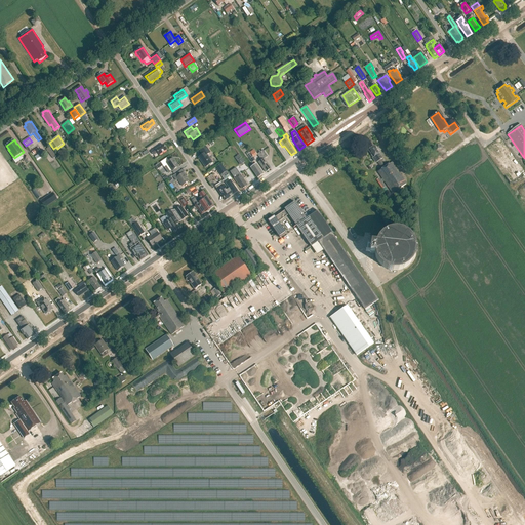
[(163,145),(156,150),(155,149),(151,152),(153,155),(157,152),(159,155),(166,150),(163,145)]
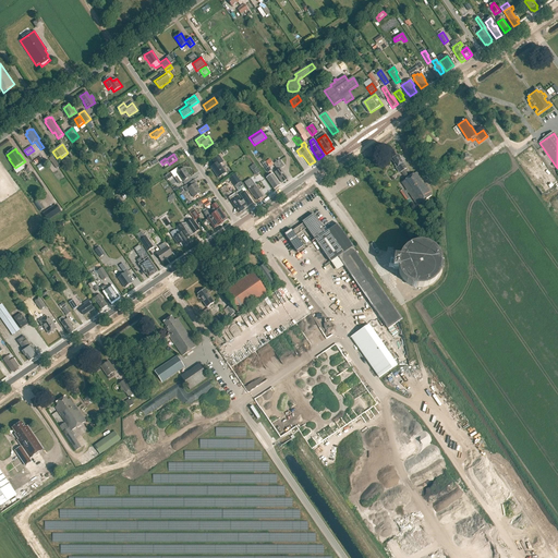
[(401,183),(417,206),(433,195),(416,172),(413,176),(412,176),(410,178),(404,170),(407,169),(403,164),(398,155),(391,159),(395,165),(395,166),(396,167),(397,167),(397,168),(398,170),(399,170),(401,172),(407,180),(405,180),(401,183)]
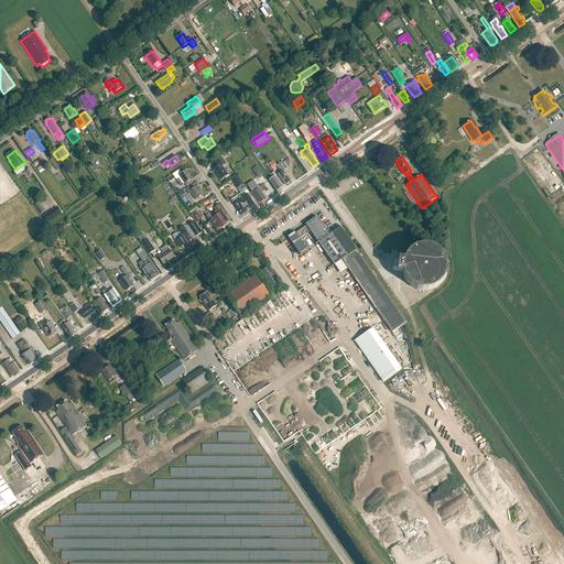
[(217,166),(213,170),(220,181),(228,175),(223,166),(226,164),(221,158),(215,163),(217,166)]
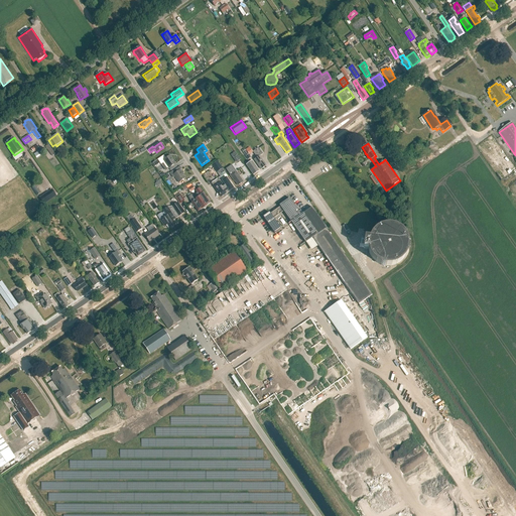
[(253,151),(257,158),(254,159),(261,169),(266,166),(259,156),(263,154),(258,148),(253,151)]
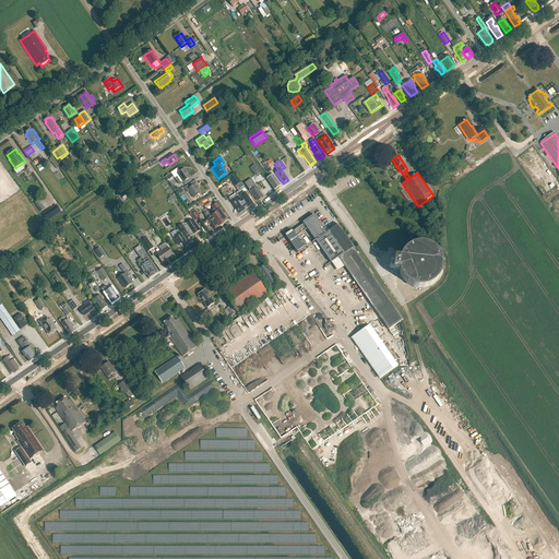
[(183,169),(180,171),(178,168),(171,173),(175,178),(177,177),(180,182),(181,183),(183,182),(190,178),(183,169)]
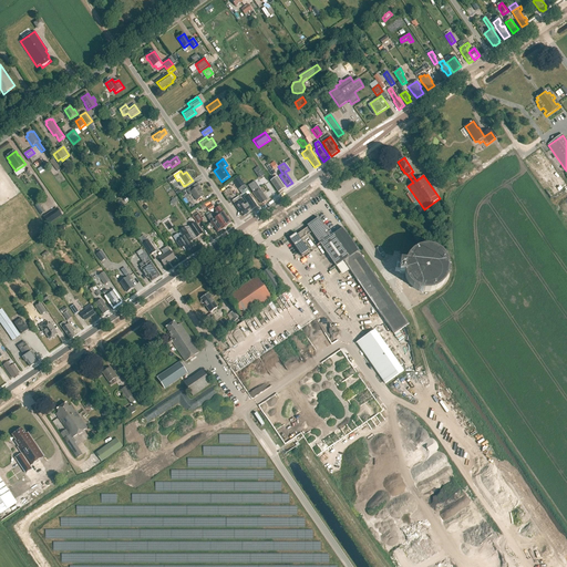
[(238,177),(233,182),(240,193),(246,188),(238,177)]
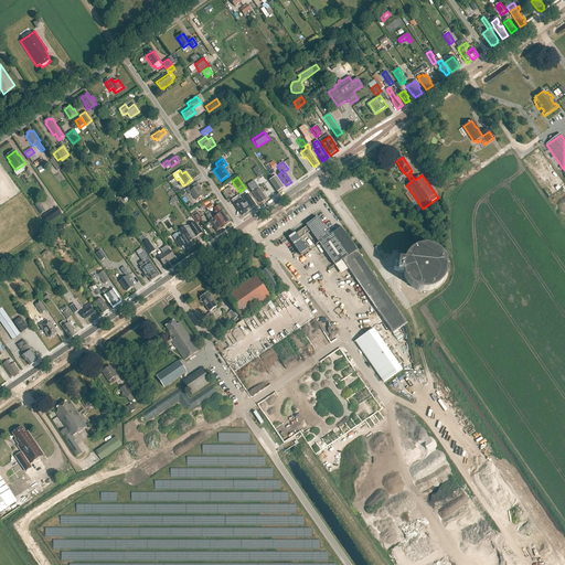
[(276,177),(269,181),(277,192),(284,188),(276,177)]
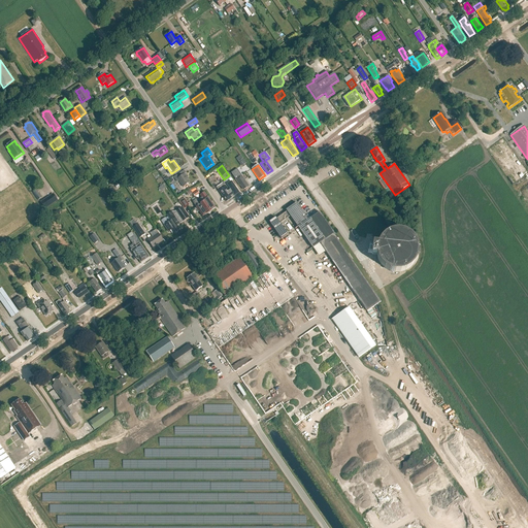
[(235,179),(239,186),(240,185),(243,190),(248,187),(246,186),(248,185),(241,175),(240,176),(238,173),(237,171),(232,174),(236,179),(235,179)]
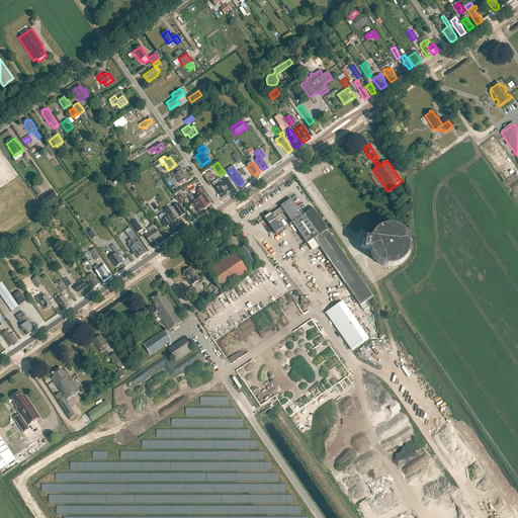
[(173,178),(175,177),(180,183),(186,179),(180,171),(177,173),(176,170),(170,174),(173,178)]
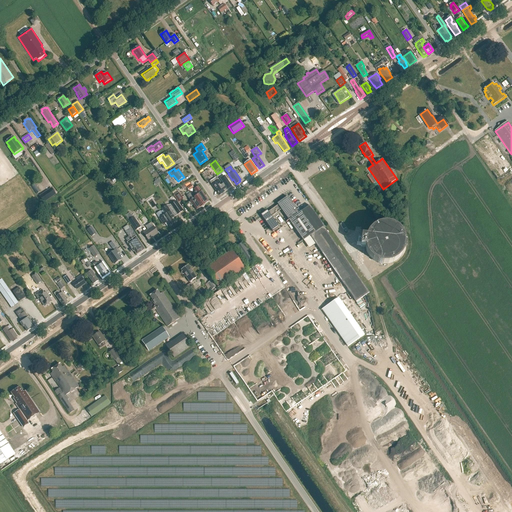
[(222,170),(217,174),(218,175),(218,176),(220,179),(224,176),(226,175),(222,170)]
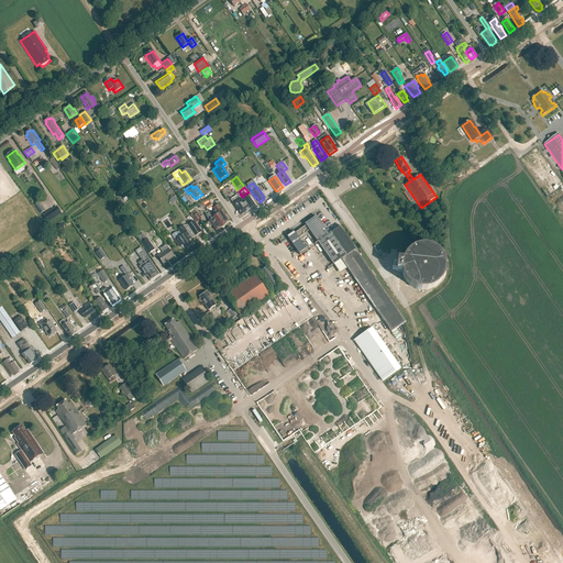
[(412,200),(407,191),(404,194),(410,202),(412,200)]
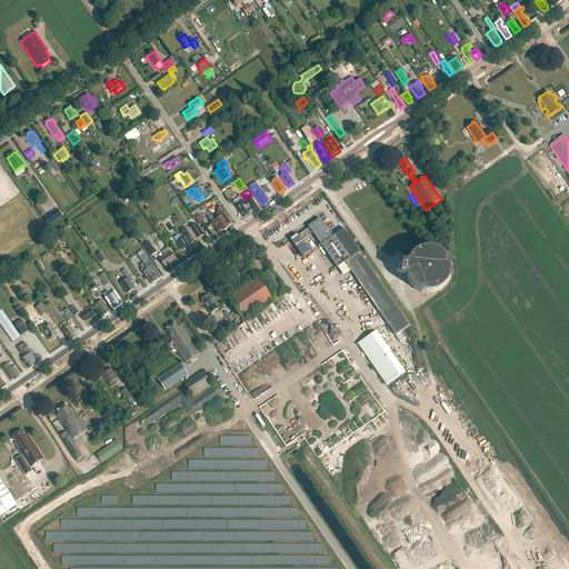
[(242,196),(233,202),(236,206),(243,218),(250,212),(242,201),(245,199),(242,196)]
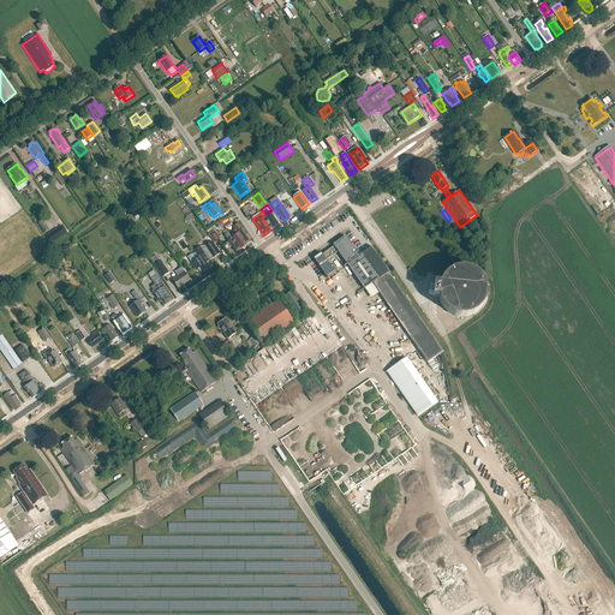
[(264,215),(262,218),(270,230),(279,225),(269,212),(264,215)]
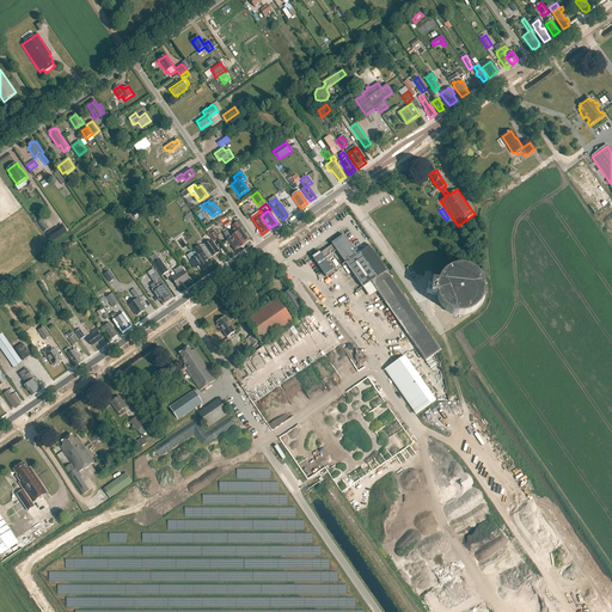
[(49,231),(42,220),(37,222),(44,233),(49,231)]
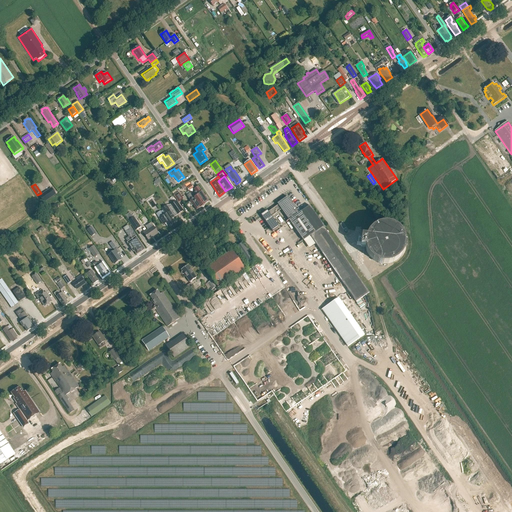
[(201,199),(204,204),(208,202),(201,191),(198,187),(194,189),(196,192),(194,193),(196,196),(193,198),(193,199),(195,202),(196,201),(197,202),(201,199)]
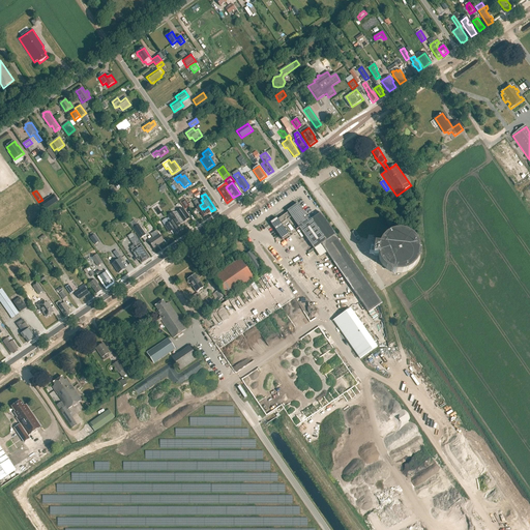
[(41,204),(46,209),(57,201),(53,196),(41,204)]
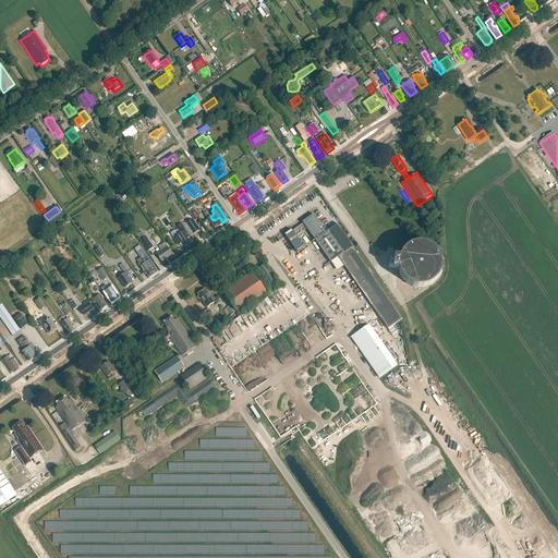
[(190,214),(195,220),(199,217),(195,210),(190,214)]
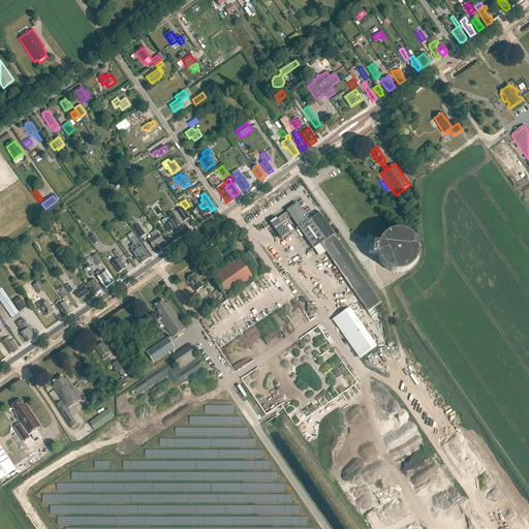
[(199,212),(203,217),(208,214),(208,215),(209,214),(211,213),(212,212),(211,211),(208,206),(204,209),(203,208),(201,209),(199,206),(199,205),(196,200),(193,203),(196,207),(196,208),(194,210),(197,213),(199,212)]
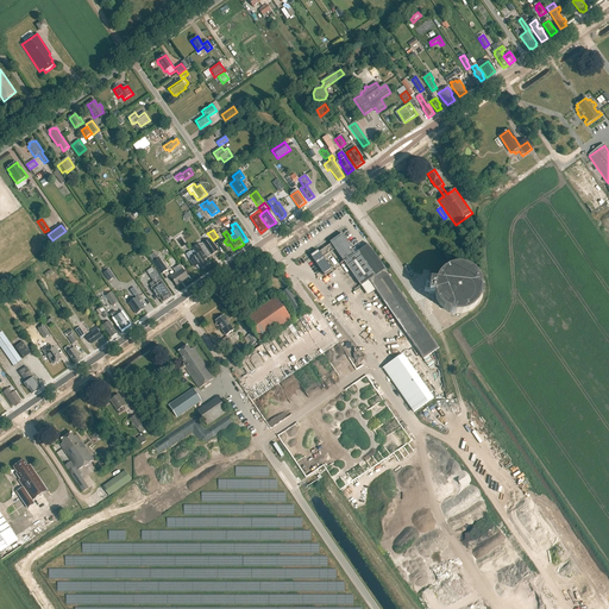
[(318,251),(311,256),(325,276),(332,270),(322,258),(334,250),(340,257),(343,262),(344,263),(360,287),(368,296),(376,290),(424,359),(439,349),(402,295),(384,270),(385,269),(369,245),(356,253),(341,234),(333,240),(331,242),(330,243),(331,244),(319,252),(318,251)]
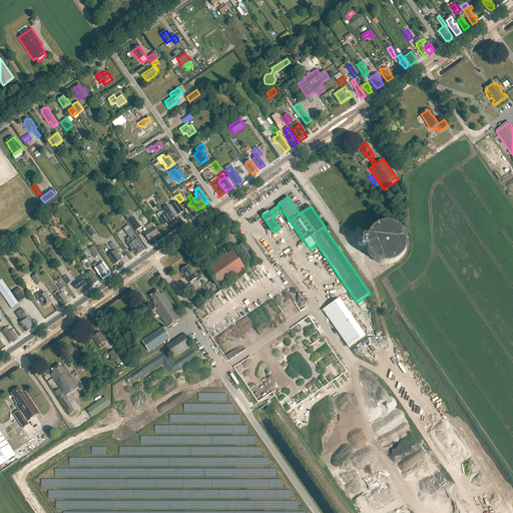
[(183,211),(179,205),(176,201),(172,205),(174,208),(173,209),(177,215),(183,211)]
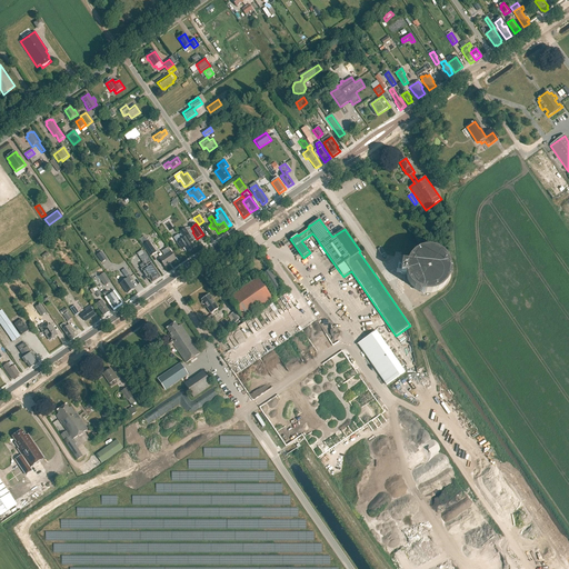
[(176,241),(177,243),(181,249),(185,248),(187,251),(193,247),(190,243),(193,241),(185,229),(180,232),(185,238),(183,239),(182,238),(180,237),(178,237),(177,238),(176,239),(176,241)]
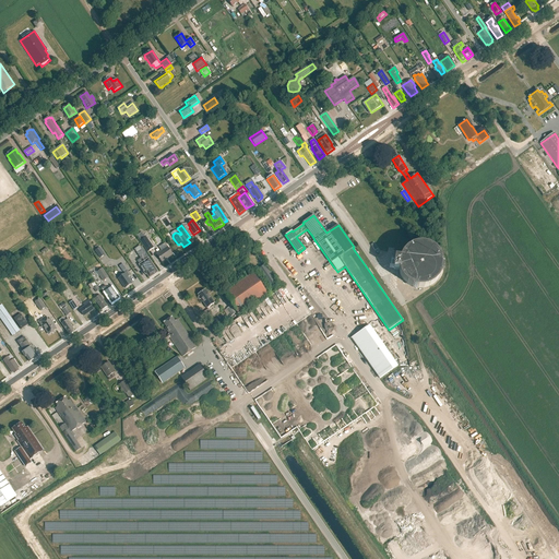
[(142,233),(137,236),(147,251),(153,248),(146,237),(145,238),(142,233)]
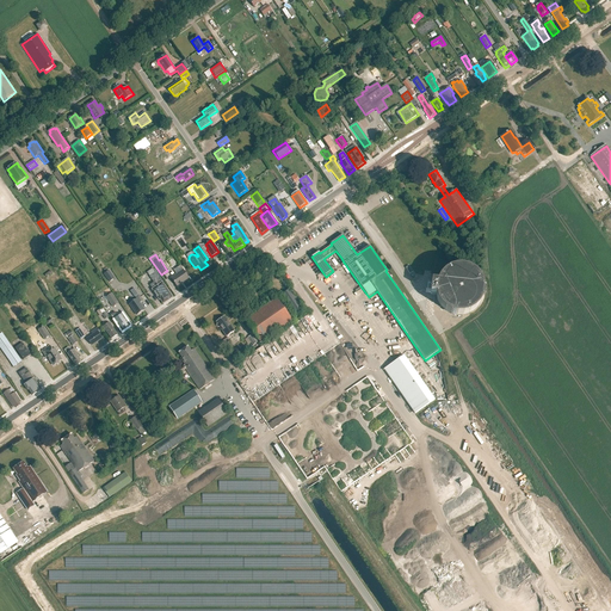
[(457,315),(463,315),(469,314),(474,310),(479,306),(482,301),(483,294),(483,288),(481,282),(479,276),(474,272),(468,269),(462,267),(456,267),(450,270),(445,272),(440,277),(433,276),(432,282),(430,295),(436,295),(438,301),(440,307),(446,312),(449,313),(451,314),(457,315)]
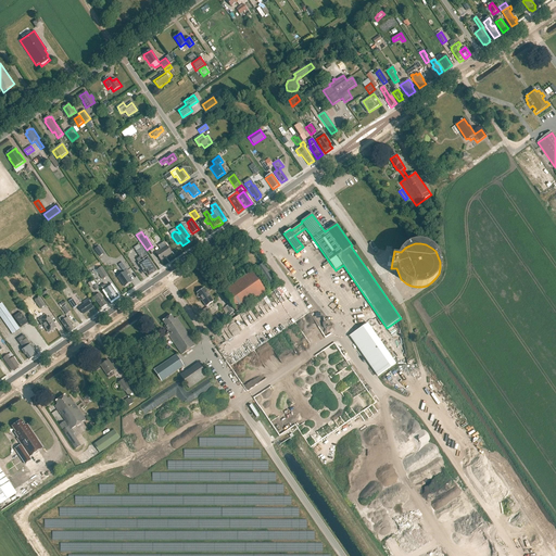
[(51,256),(43,245),(39,249),(47,260),(51,256)]
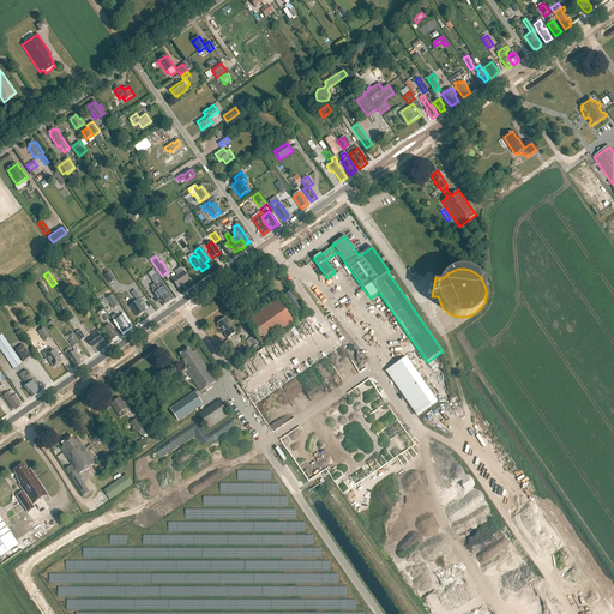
[(179,275),(172,280),(178,288),(190,280),(184,271),(180,274),(179,272),(178,274),(179,275)]
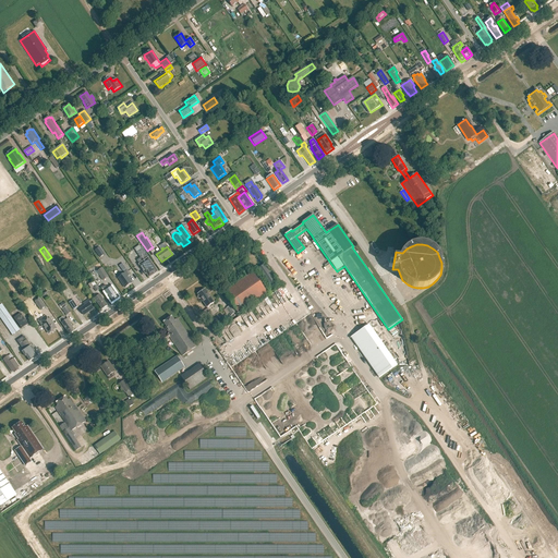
[(94,251),(99,258),(104,255),(99,247),(94,251)]
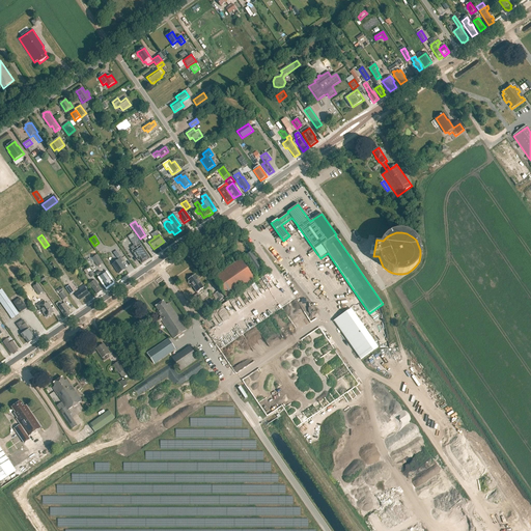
[(141,246),(135,236),(130,241),(136,249),(132,252),(139,261),(140,260),(142,264),(150,258),(141,246)]
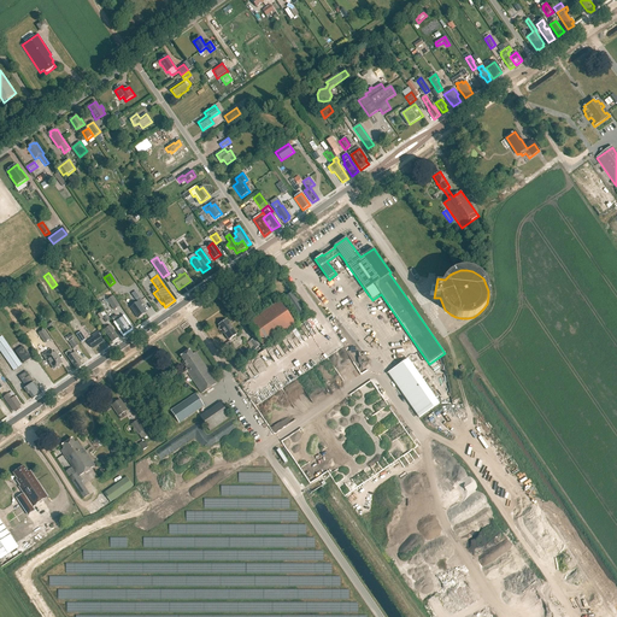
[(285,299),(298,318),(307,312),(294,292),(285,299)]
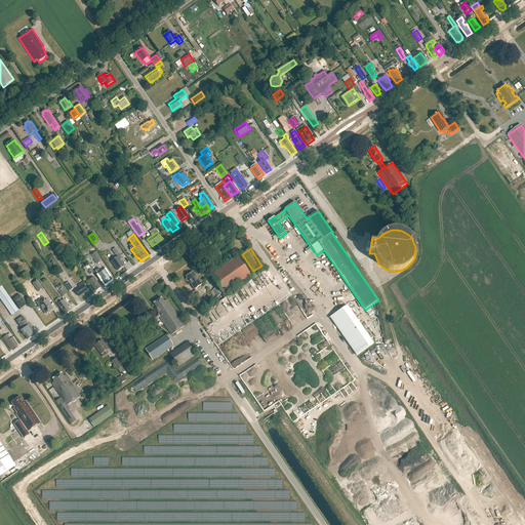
[(91,255),(97,265),(102,260),(96,252),(91,255)]
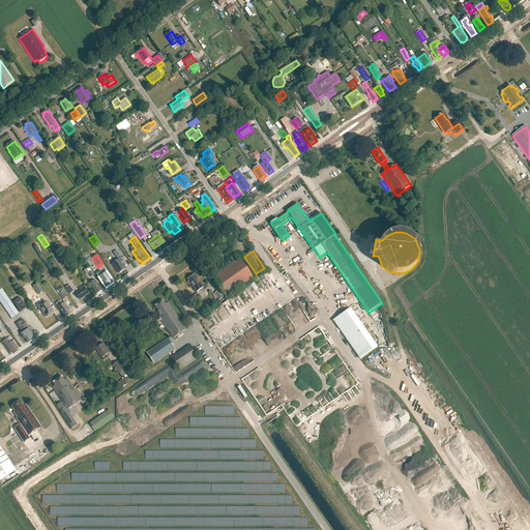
[(118,260),(112,264),(119,273),(125,269),(121,263),(124,261),(120,256),(117,258),(118,260)]
